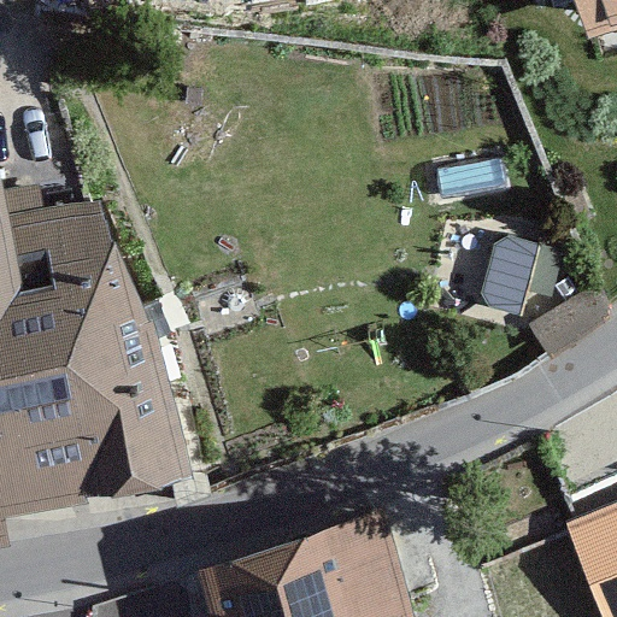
[(616,0),(576,0),(591,41),(616,31),(616,0)]
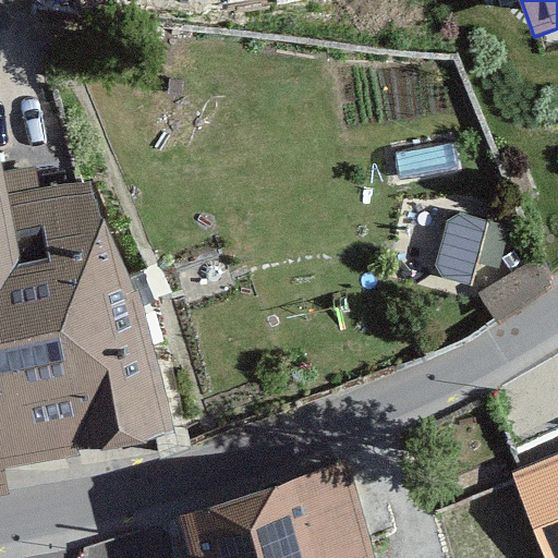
[(0,339),(155,310),(118,180),(36,197),(25,154),(0,159),(0,339)]
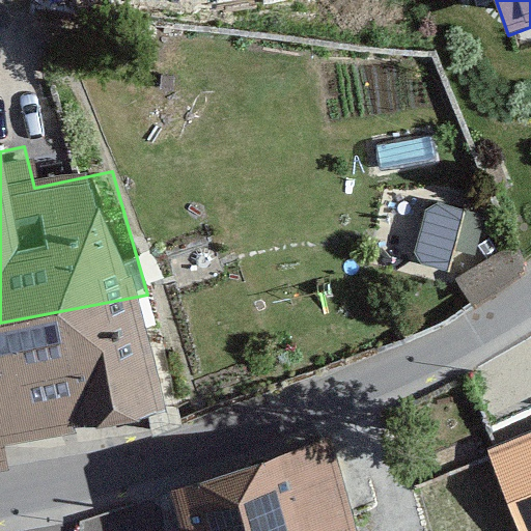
[(0,457),(184,417),(147,295),(0,323),(0,457)]
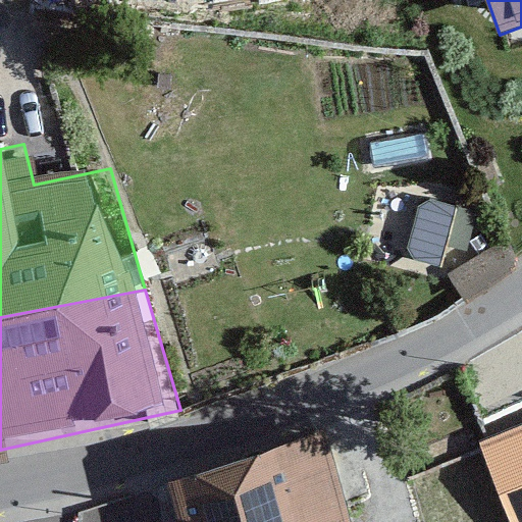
[(478,442),(510,521),(521,521),(521,424),(488,438),(478,442)]
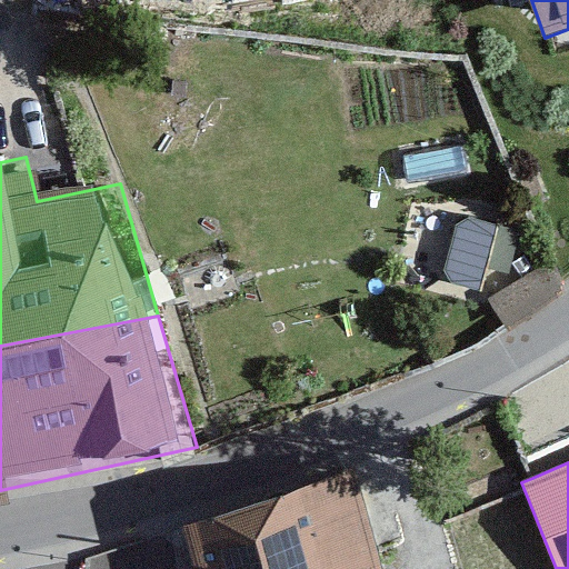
[(189,523),(201,568),(371,568),(345,477),(189,523)]
